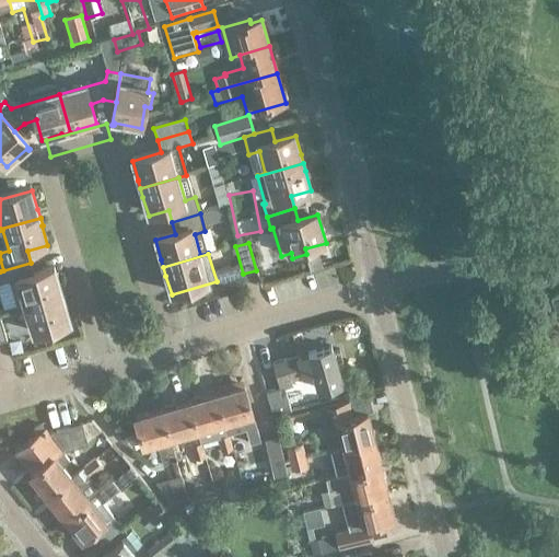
[(311,274),(324,270),(319,257),(307,262),(311,274)]
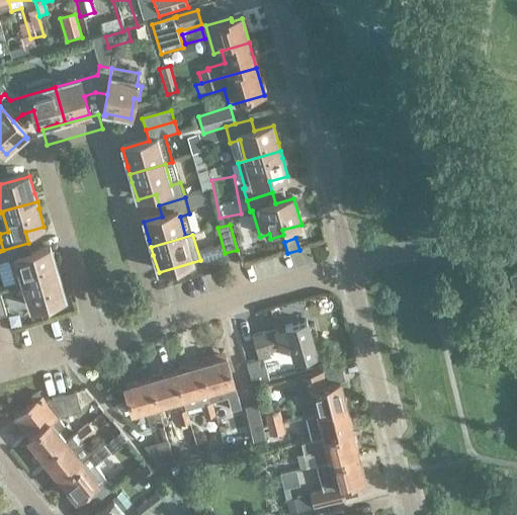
[(204,267),(224,262),(217,239),(197,245),(204,267)]
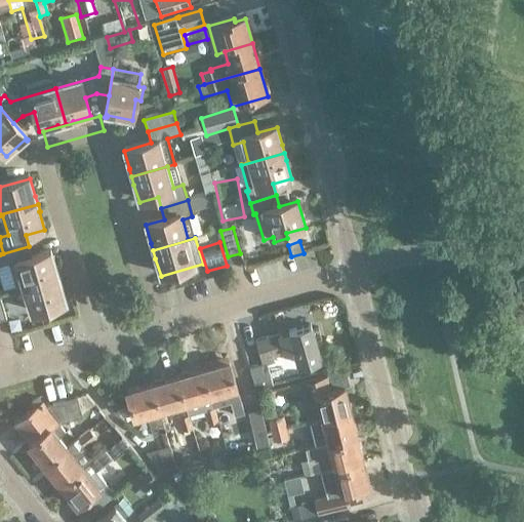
[(16,290),(58,278),(56,270),(51,252),(32,257),(29,246),(0,254),(0,267),(9,265),(16,290)]
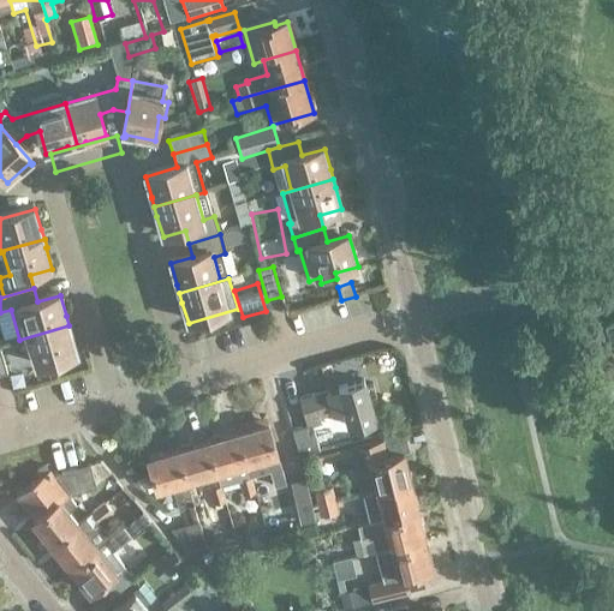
[(69,325),(19,340),(19,341),(28,339),(36,367),(77,355),(71,334),(72,334),(69,325)]
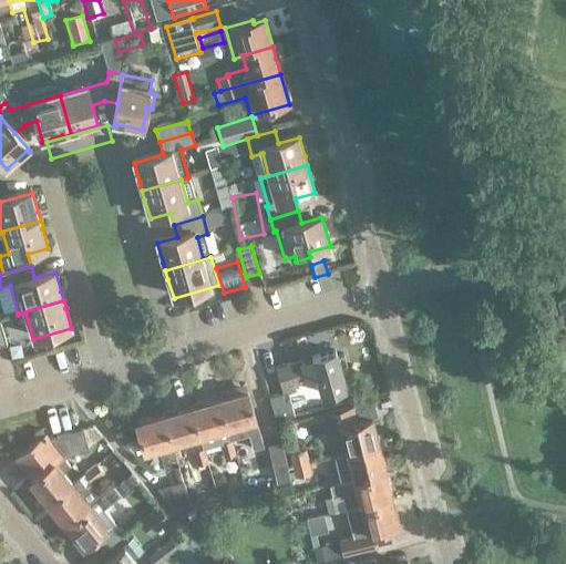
[(323,397),(347,390),(341,369),(347,367),(343,357),(337,357),(336,354),(302,363),(304,365),(290,368),(290,367),(277,371),(284,395),(269,399),(276,422),(304,414),(301,407),(291,409),(288,396),(297,393),(295,387),(318,380),(323,397)]
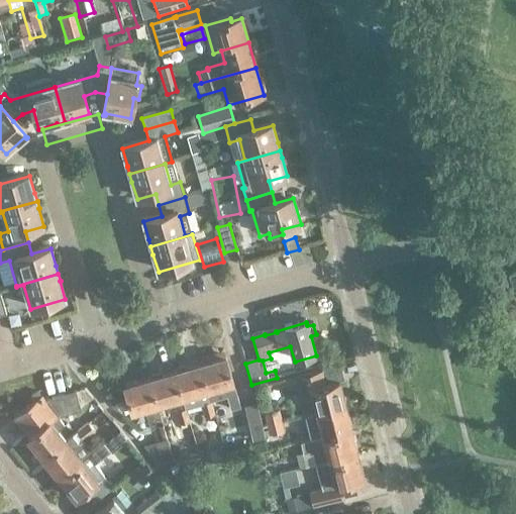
[(209,391),(233,384),(226,358),(216,362),(215,358),(213,357),(204,361),(203,363),(204,365),(202,366),(209,391)]
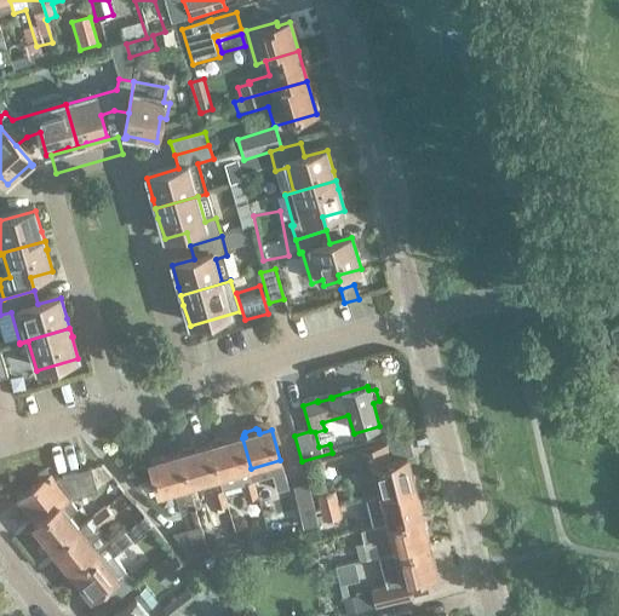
[(251,468),(242,438),(211,448),(219,478),(223,491),(241,487),(246,502),(259,499),(254,483),(251,468)]
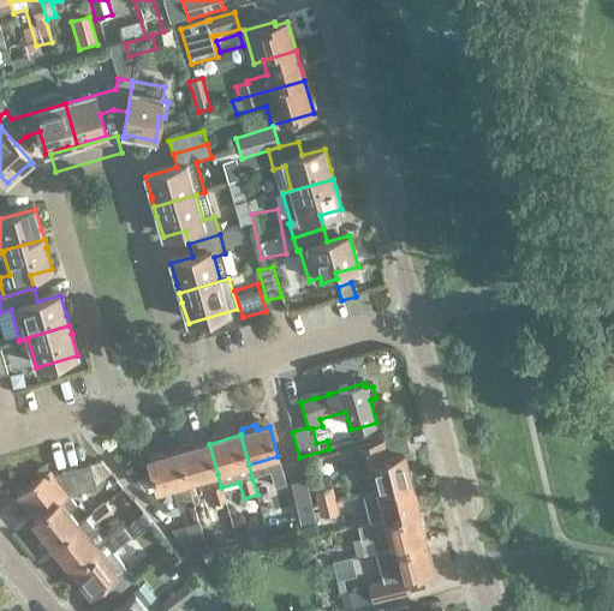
[(362,496),(411,484),(404,455),(398,456),(394,439),(350,450),(362,496)]
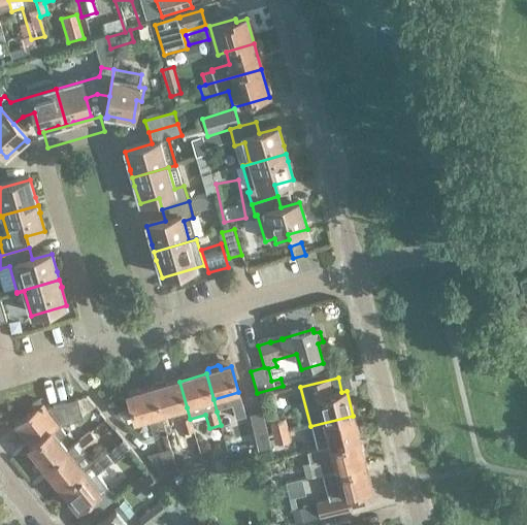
[(187,407),(179,382),(154,389),(161,415),(187,407)]
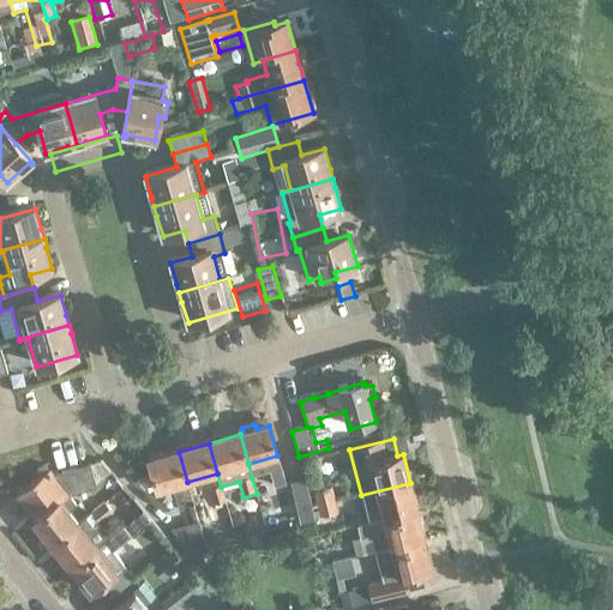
[(187,482),(179,452),(148,460),(156,491),(172,487),(178,509),(194,505),(187,482)]
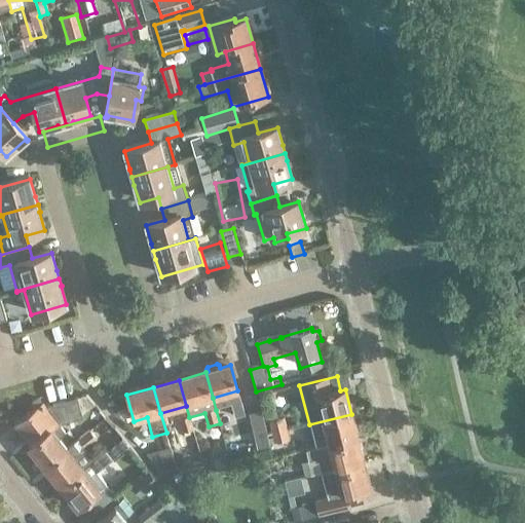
[(291,400),(297,425),(305,423),(299,398),(291,400)]
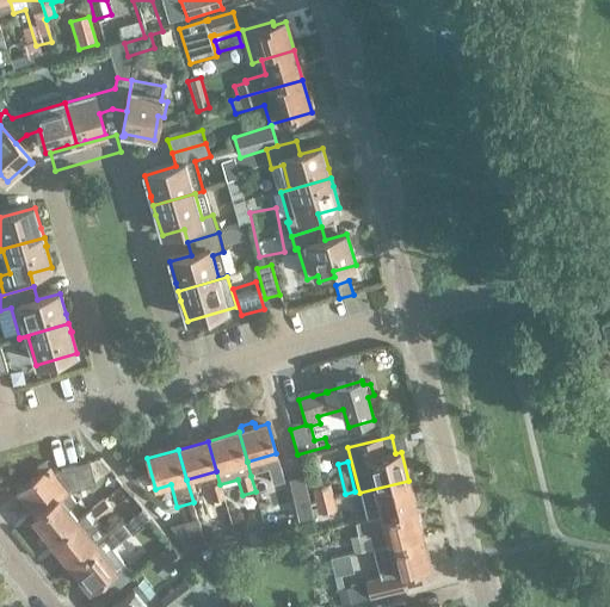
[(53,544),(76,525),(67,512),(76,505),(68,493),(96,485),(90,464),(55,474),(55,475),(53,477),(49,471),(19,495),(37,518),(34,520),(53,544)]
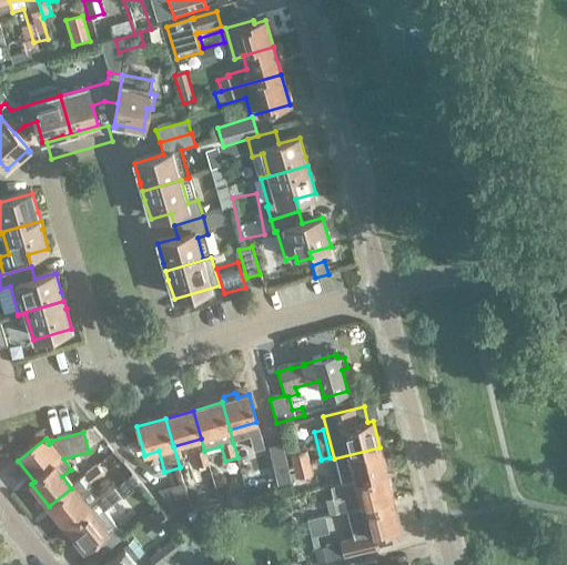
[(292,484),(282,445),(269,447),(277,487),(292,484)]
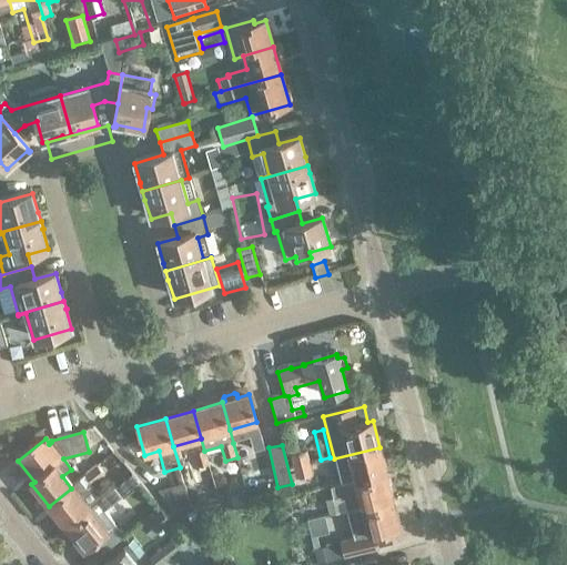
[(330,490),(386,476),(380,447),(334,458),(334,460),(336,458),(343,485),(330,488),(330,490)]
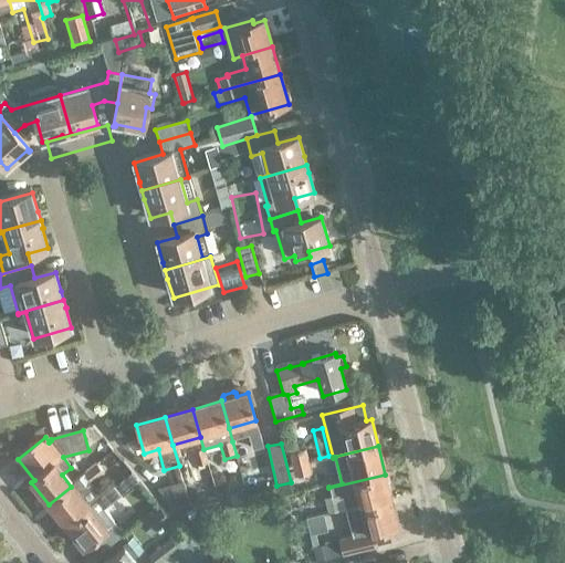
[(192,452),(191,452),(196,468),(208,465),(203,449),(192,452)]
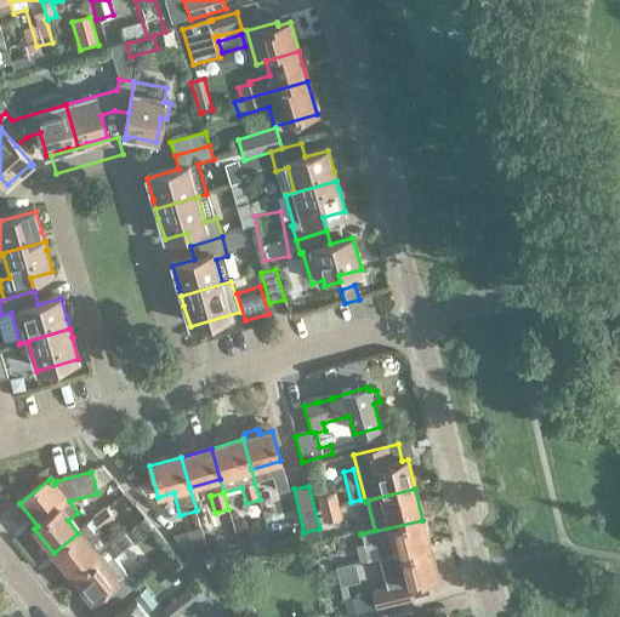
[(320,512),(339,508),(336,495),(317,498),(320,512)]
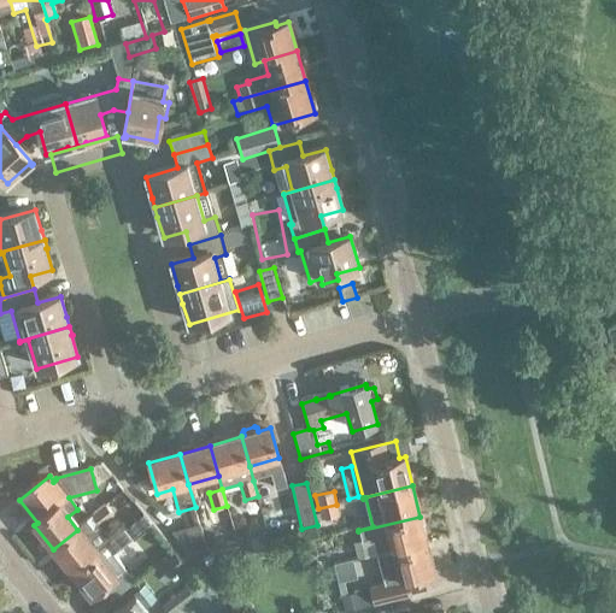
[(344,502),(336,505),(318,508),(318,510),(320,510),(322,522),(340,518),(339,511),(345,510),(344,502)]
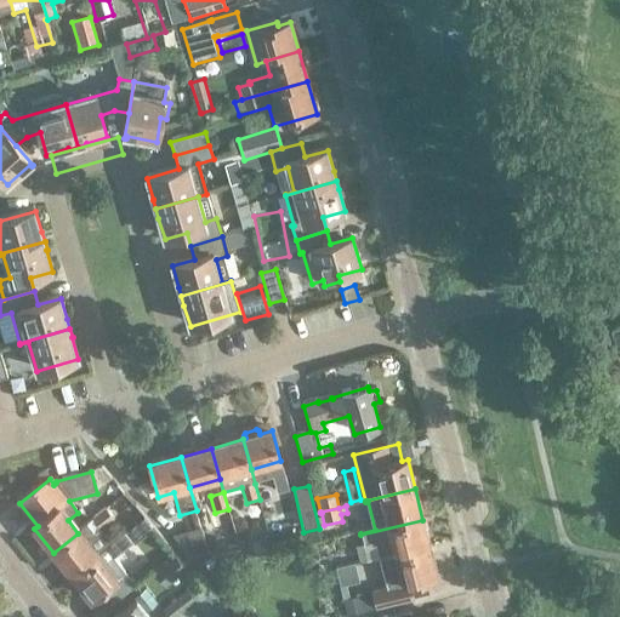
[(72,576),(97,556),(86,543),(115,521),(106,510),(78,533),(53,553),(72,576)]
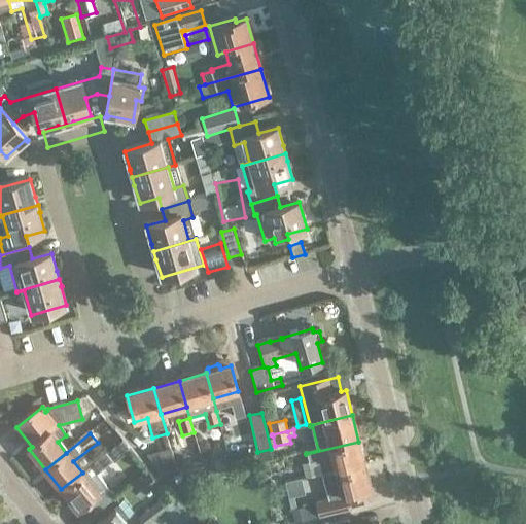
[(107,454),(119,447),(111,434),(100,442),(107,454)]
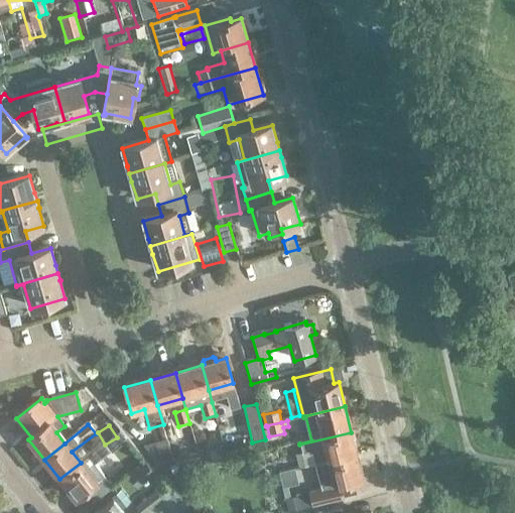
[(330,464),(357,457),(351,432),(299,444),(302,454),(301,455),(304,468),(315,465),(315,467),(329,464),(330,464)]
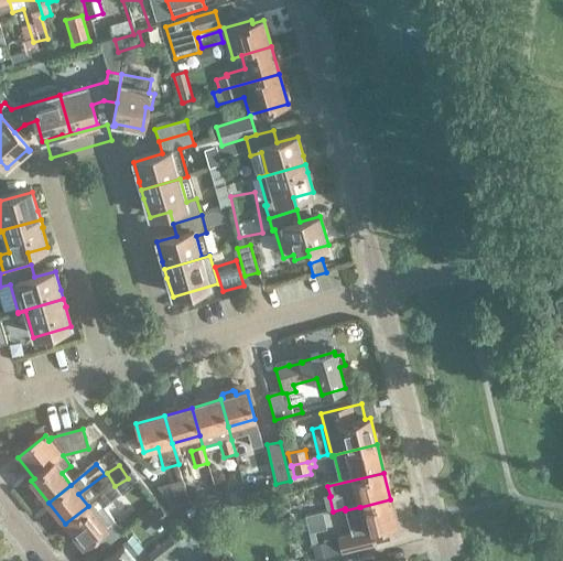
[(158,488),(174,509),(190,505),(183,482),(158,488)]
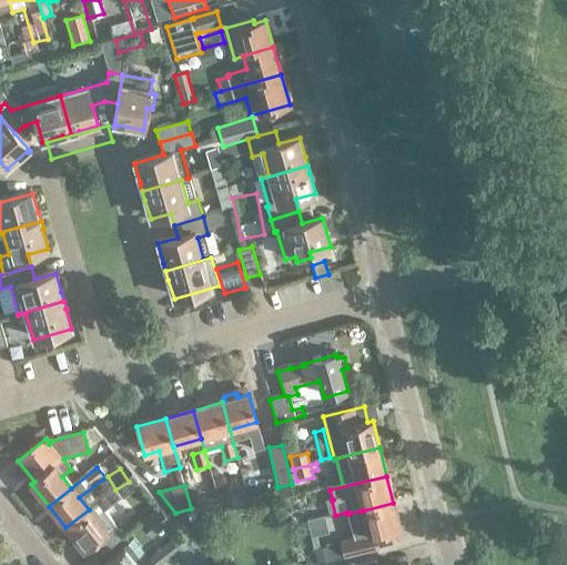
[(279,503),(293,500),(293,497),(291,490),(291,487),(275,492),(279,503)]
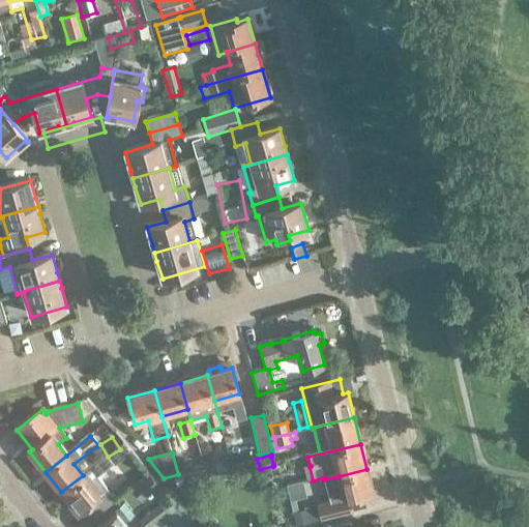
[(83,475),(61,492),(79,514),(88,505),(97,517),(117,501),(97,477),(114,465),(107,456),(83,475)]
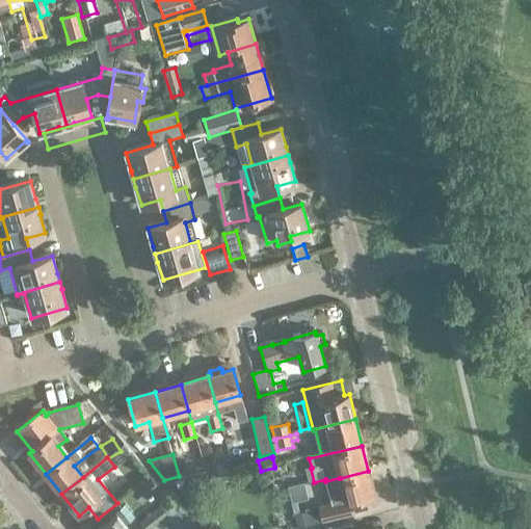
[(231,461),(216,467),(219,476),(234,471),(231,461)]
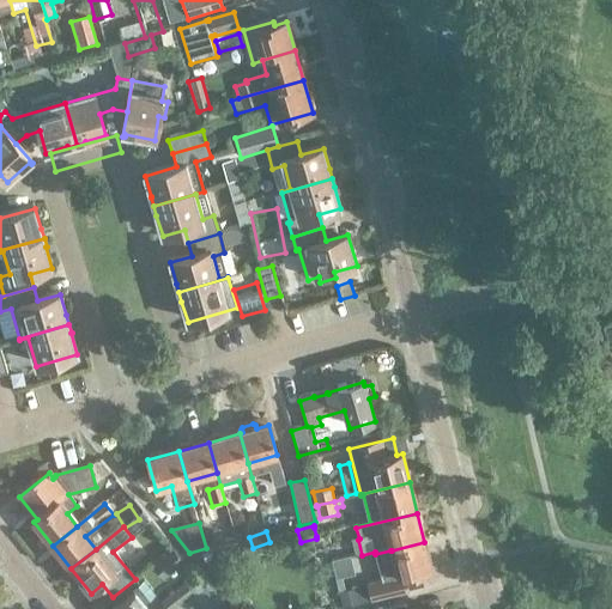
[(424,542),(392,550),(391,550),(375,554),(382,580),(367,585),(367,588),(339,594),(343,608),(347,608),(410,594),(405,577),(431,571),(424,542)]
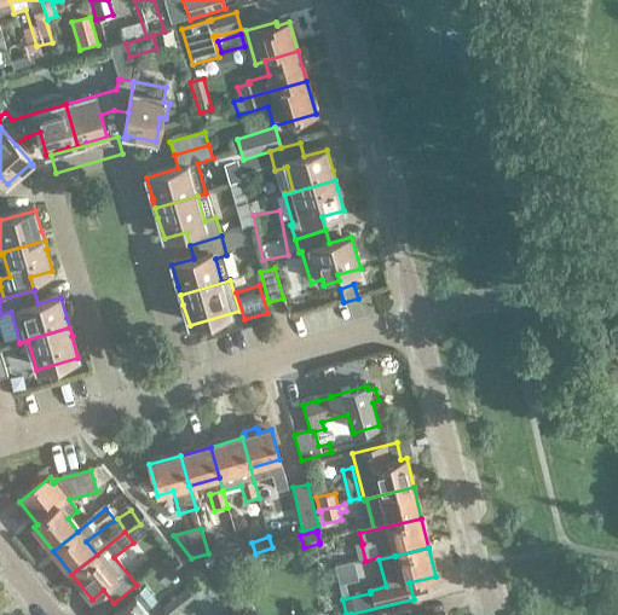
[(185,587),(189,591),(186,592),(190,597),(202,587),(196,579),(185,587)]
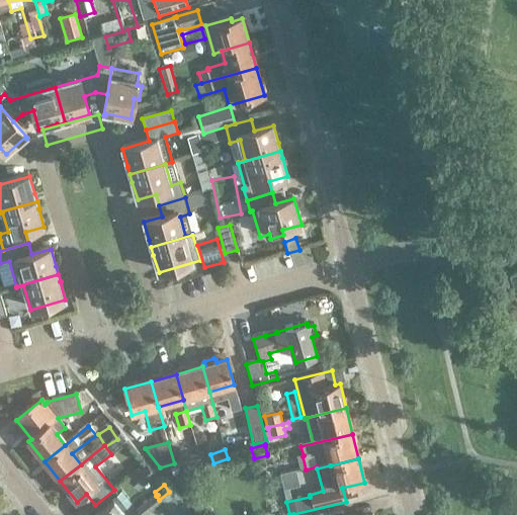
[(152,512),(153,513),(165,504),(166,505),(177,496),(172,490),(169,492),(159,500),(156,496),(146,504),(152,512)]
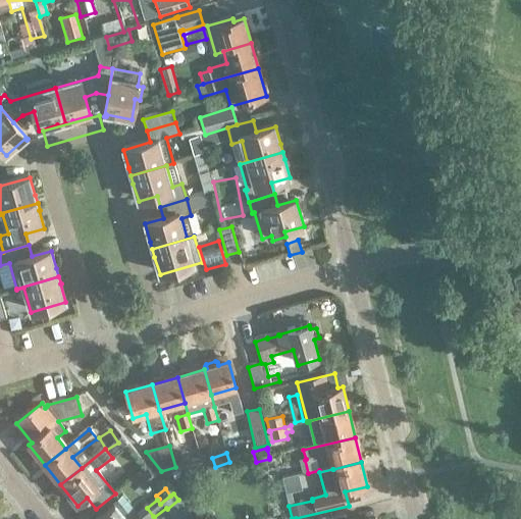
[(121,518),(113,508),(100,518),(121,518)]
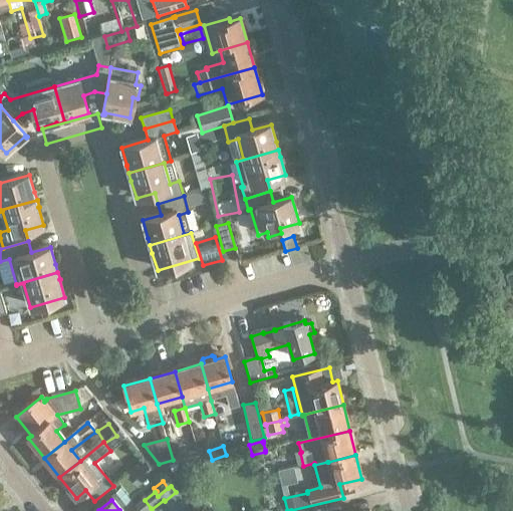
[(148,510),(151,508),(145,500),(144,500),(135,507),(137,510),(148,510)]
